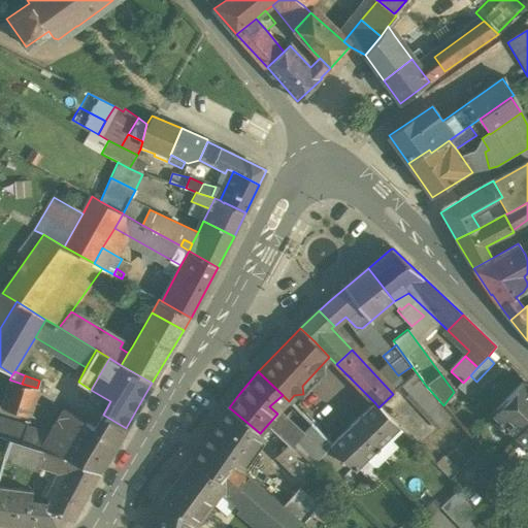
[(22,384),(9,380),(1,407),(30,417),(38,389),(37,388),(22,384)]
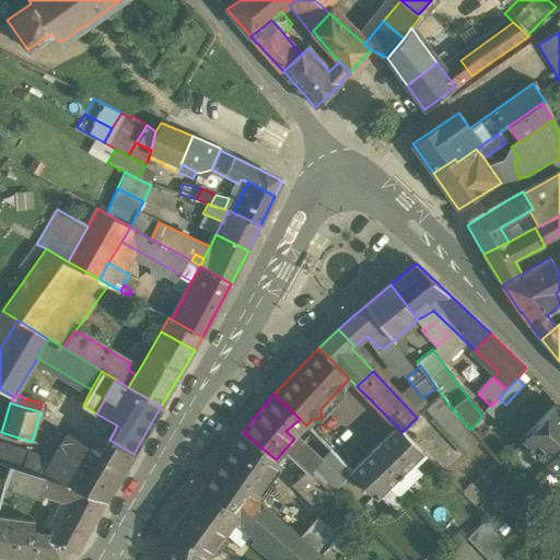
[(559,410),(555,406),(523,439),(559,473),(559,410)]
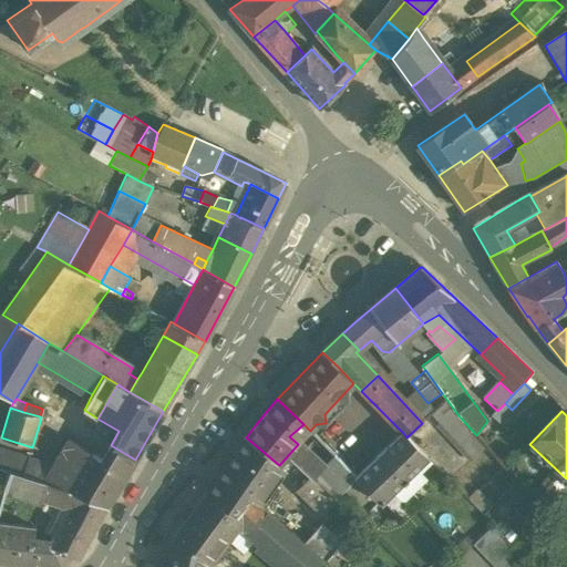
[(533,428),(521,416),(509,428),(522,440),(533,428)]
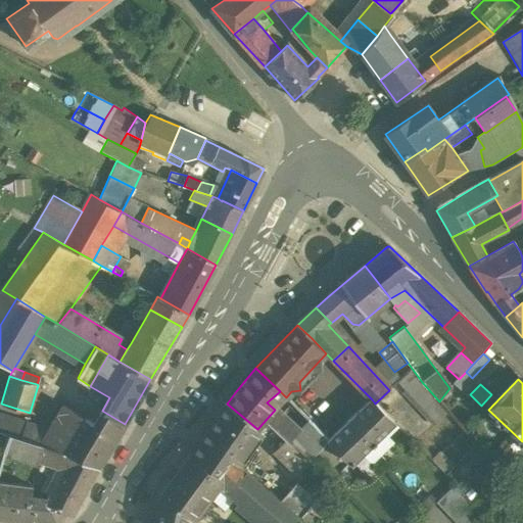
[(372,399),(328,441),(352,465),(394,423),(375,403),(372,399)]
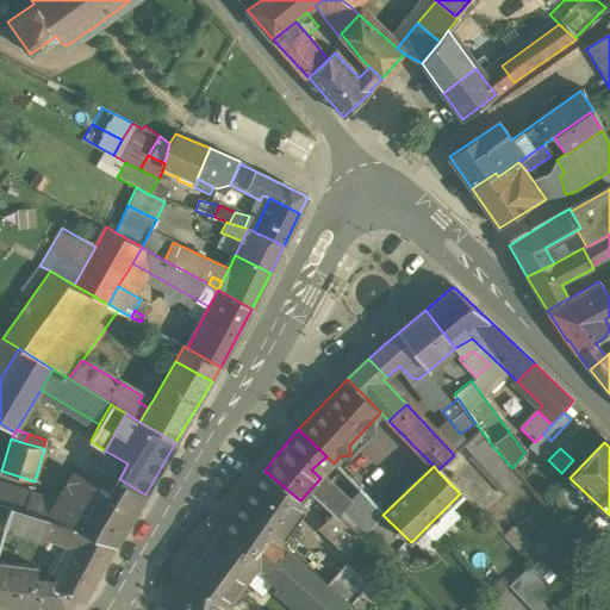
[(265,471),(222,531),(255,555),(269,535),(282,546),(299,523),(282,509),(293,495),(265,471)]
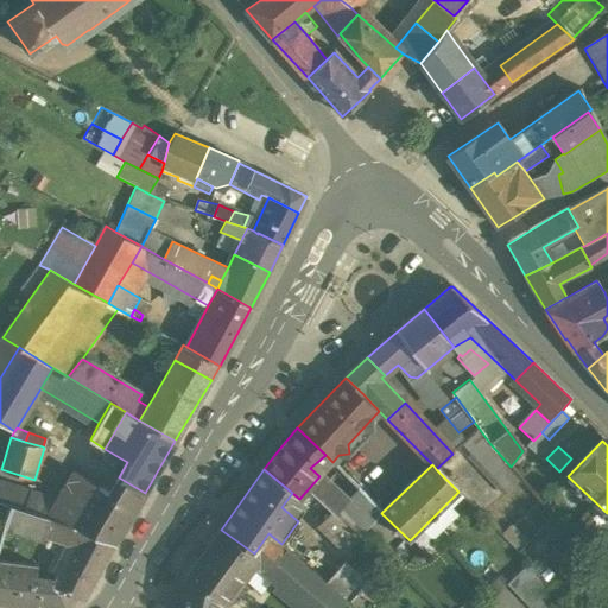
[(96,483),(73,472),(58,499),(83,507),(96,483)]
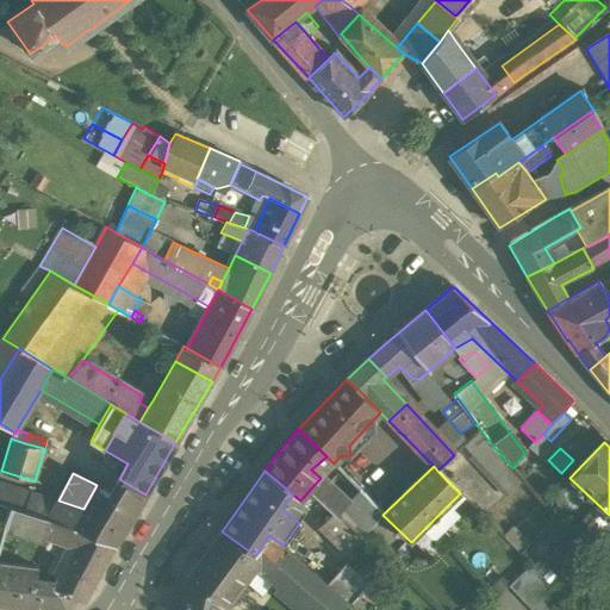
[(332,487),(322,477),(321,478),(310,490),(322,499),(329,492),(332,487)]
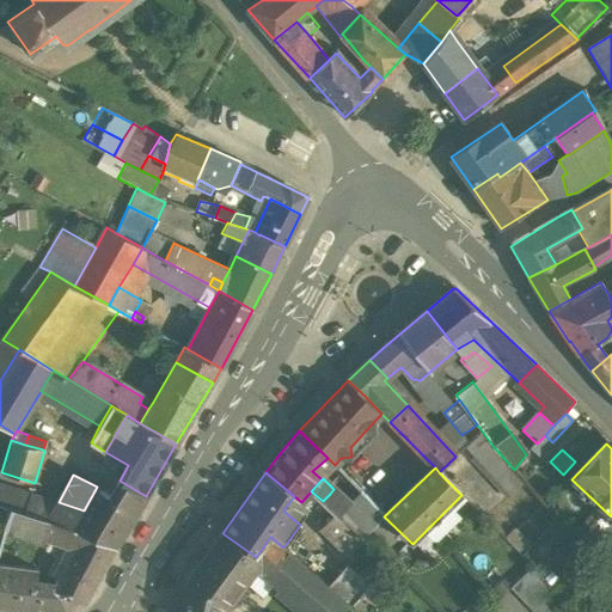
[(110,495),(97,487),(84,510),(73,528),(81,532),(116,546),(146,496),(120,481),(110,495)]
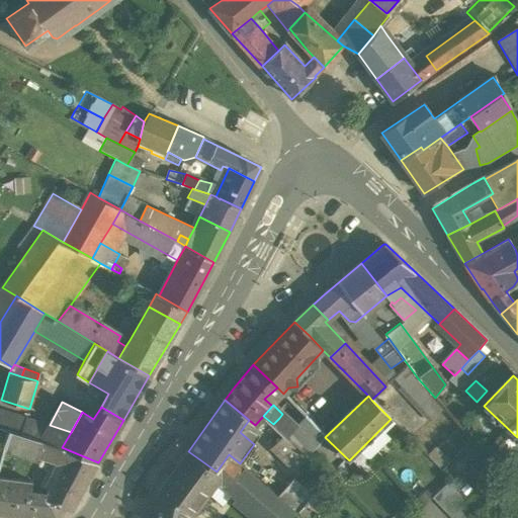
[(19,418),(0,410),(0,426),(10,430),(14,432),(19,418)]
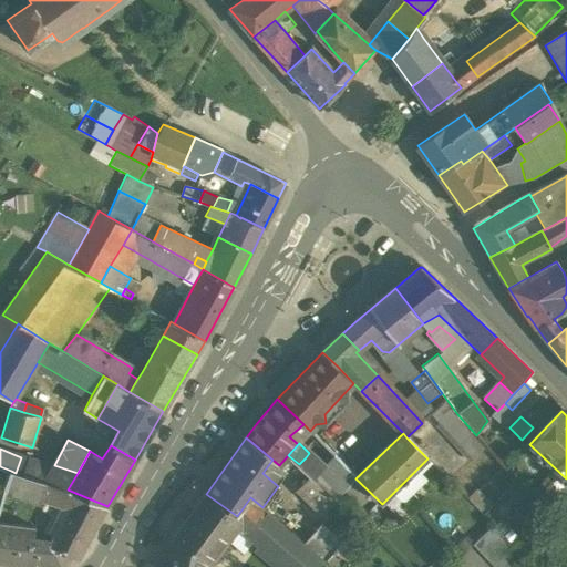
[(54,465),(28,457),(22,474),(47,481),(68,490),(78,473),(54,465)]
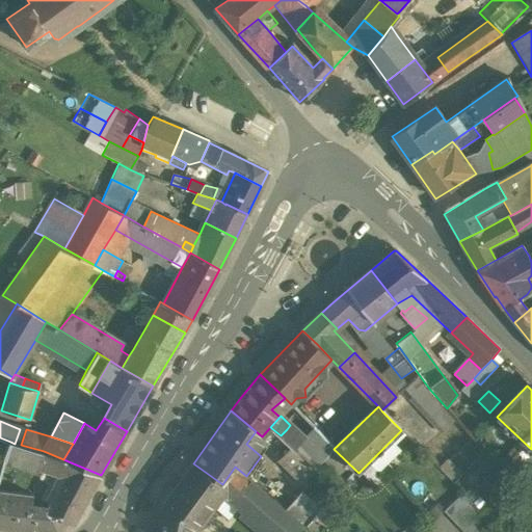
[(292,434),(287,429),(281,435),(286,441),(292,434)]
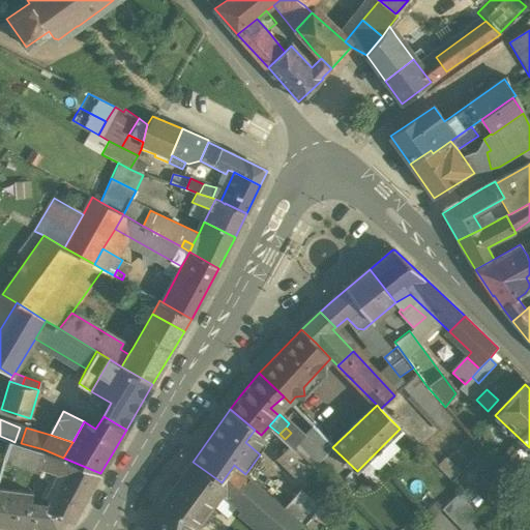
[(332,447),(315,428),(299,445),(295,449),(315,466),(332,447)]
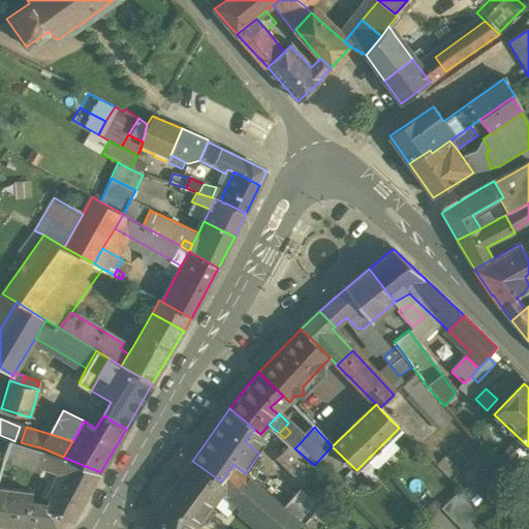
[(299,444),(292,438),(288,442),(290,443),(294,448),(299,444)]
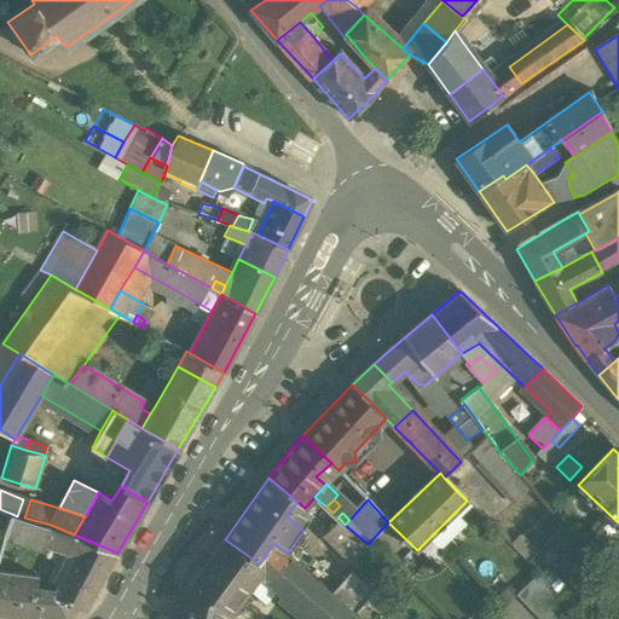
[(17,516),(12,514),(6,532),(6,533),(45,544),(46,542),(51,525),(24,518),(17,516)]
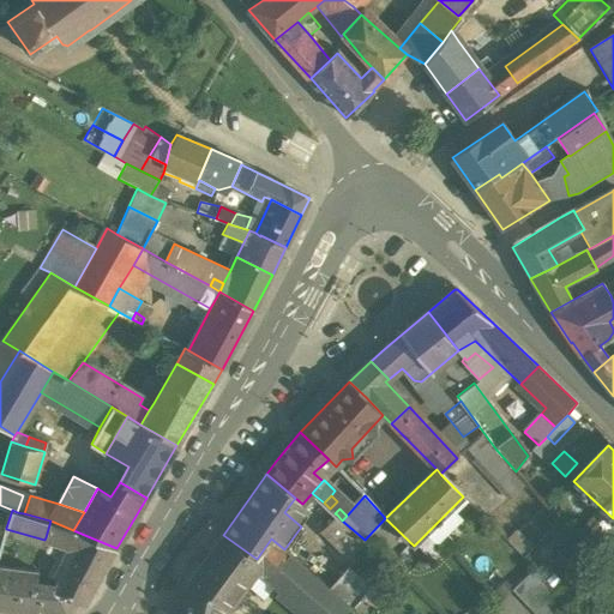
[(342,521),(337,515),(321,530),(355,563),(369,545),(365,540),(342,521)]
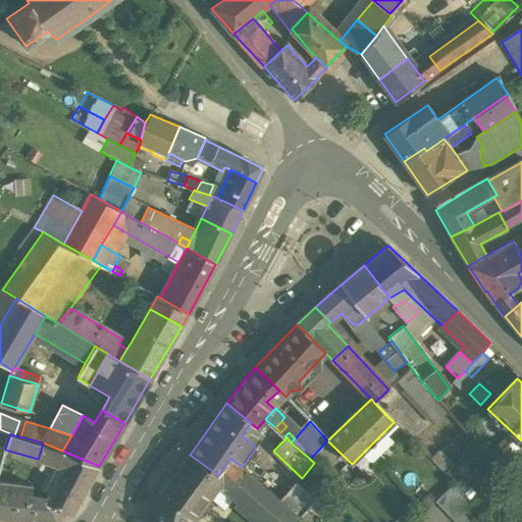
[(62,451),(43,442),(39,457),(63,466),(69,454),(62,451)]
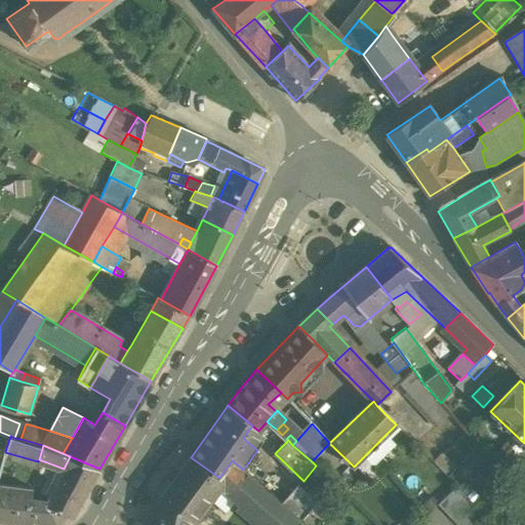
[(47,501),(46,503),(68,514),(74,517),(99,469),(70,456),(64,469),(47,501)]
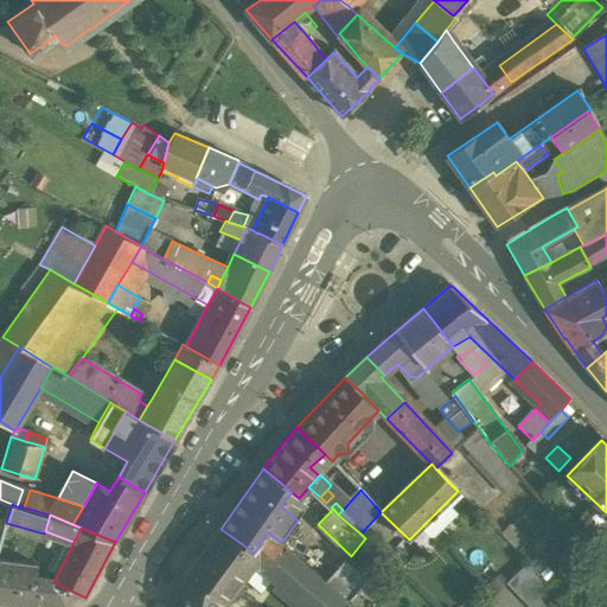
[(221,529),(187,577),(181,606),(223,606),(255,562),(259,556),(254,553),(221,529)]
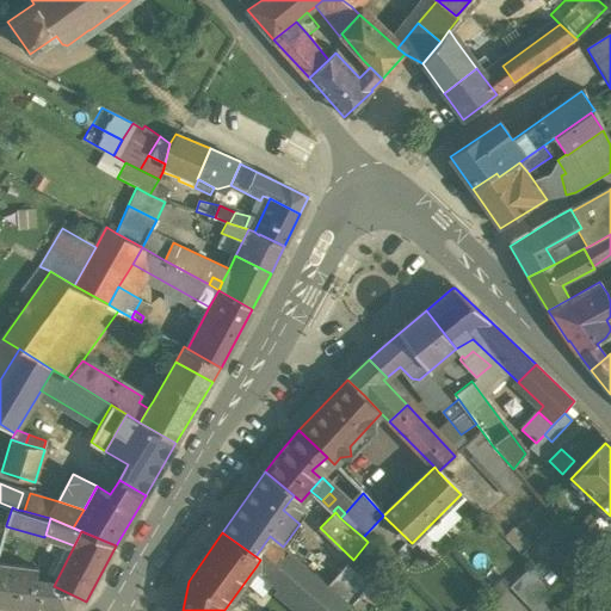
[(283,547),(270,536),(255,556),(260,560),(257,566),(308,610),(345,610),(351,605),(328,586),(283,547)]
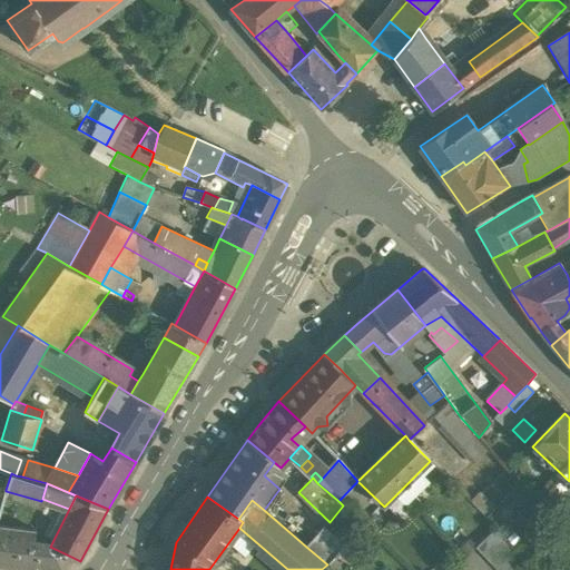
[(569,507),(558,519),(569,530),(569,507)]
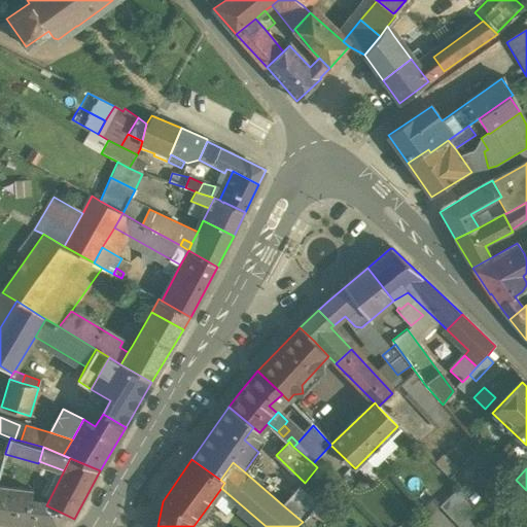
[(33,490),(0,486),(0,524),(24,526),(42,526),(46,505),(47,503),(31,501),(33,490)]
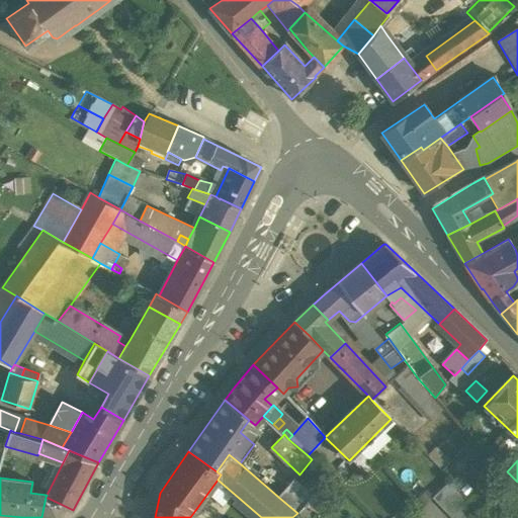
[(314,495),(294,479),(278,497),(297,513),(314,495)]
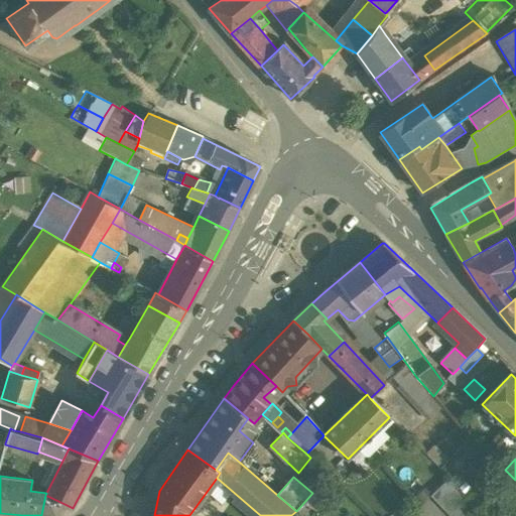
[(447,478),(430,494),(450,515),(479,515),(482,514),(447,478)]
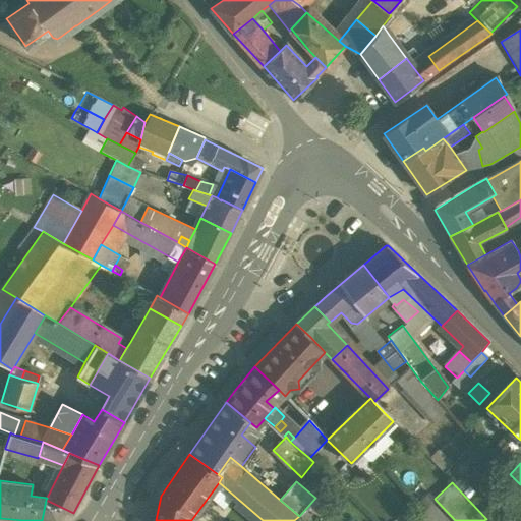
[(61,520),(67,510),(46,500),(42,520),(61,520)]
